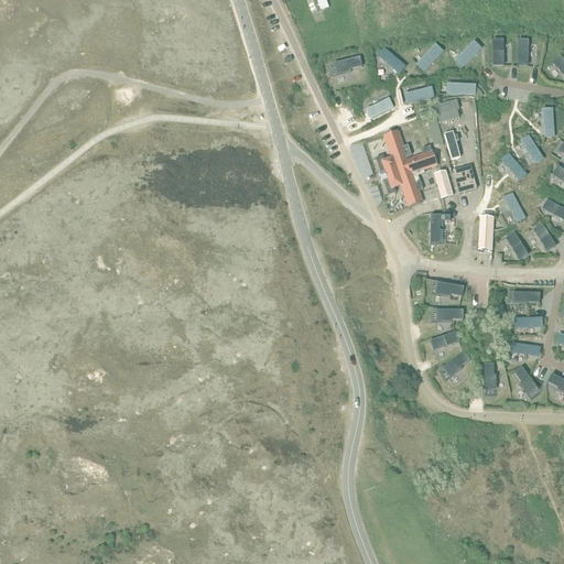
[(325,0),(305,0),(312,15),(328,9),(325,0)]
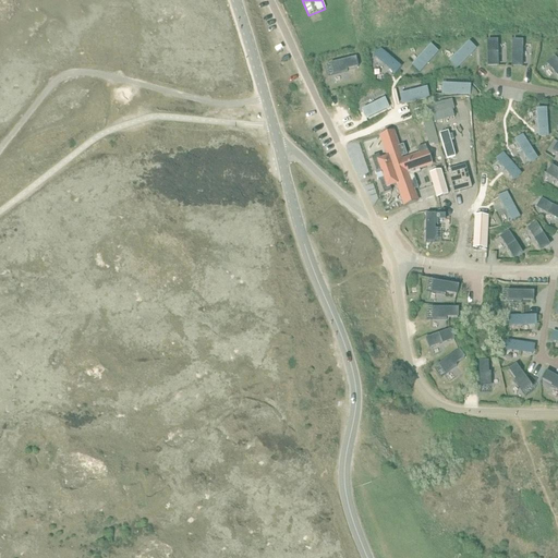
[(513,67),(524,65),(524,40),(513,40),(513,67)]
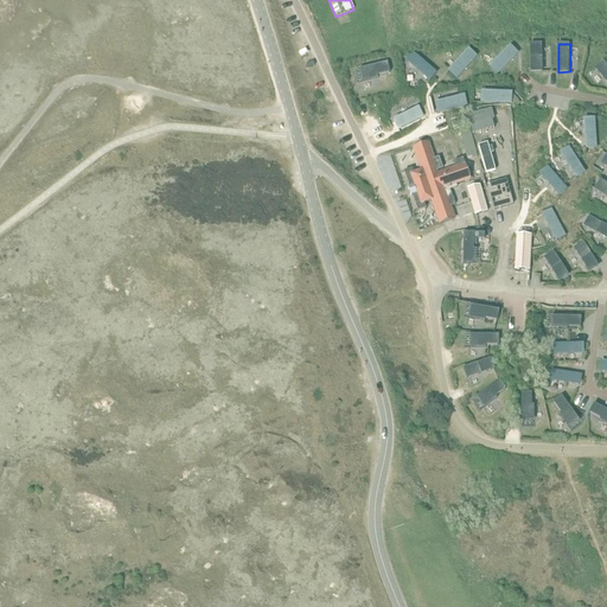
[(532,71),(544,71),(543,45),(530,46),(532,71)]
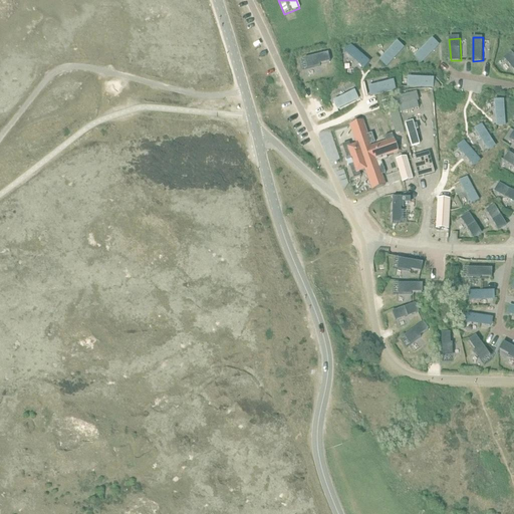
[(441,45),(434,39),(416,57),(423,63),(441,45)]
